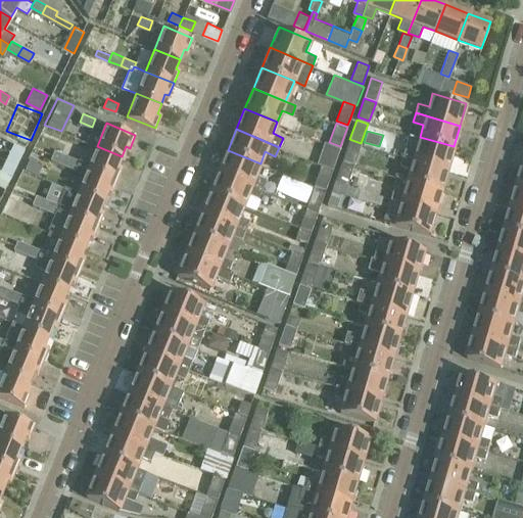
[(406,145),(402,155),(447,168),(454,146),(420,137),(410,134),(406,145)]
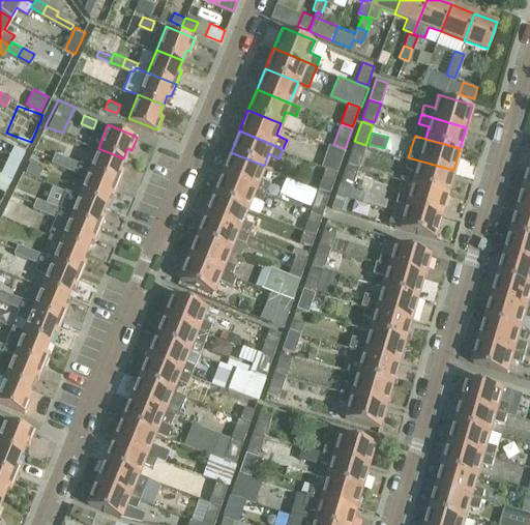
[(365,145),(354,141),(347,161),(359,165),(365,145)]
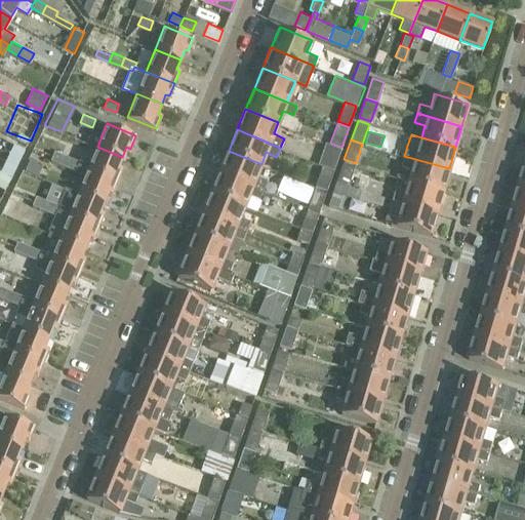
[(318,163),(334,169),(341,149),(326,143),(318,163)]
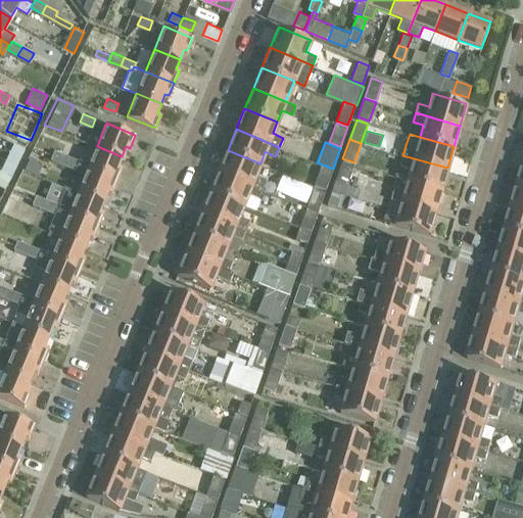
[(14,143),(1,169),(11,175),(13,176),(26,149),(25,148),(14,143)]
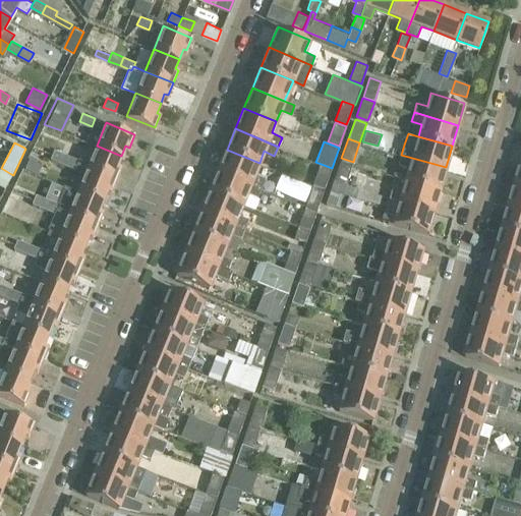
[(81,153),(76,164),(88,168),(116,179),(121,167),(117,165),(121,156),(97,146),(92,157),(81,153)]
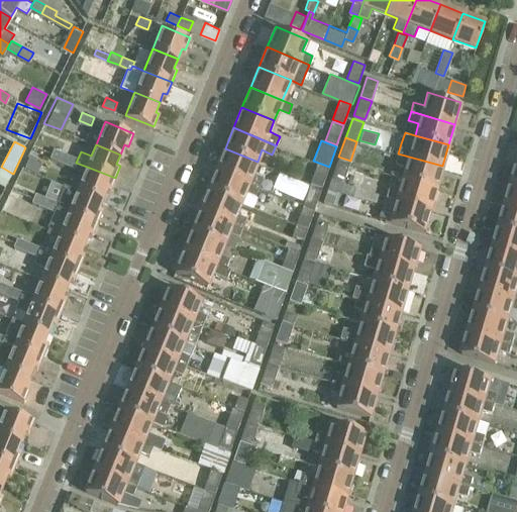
[(54,147),(52,152),(50,156),(62,161),(66,152),(54,147)]
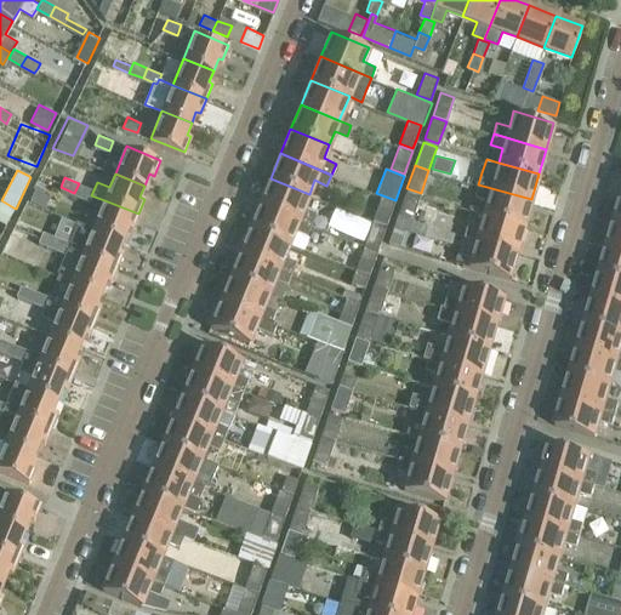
[(271,178),(261,203),(311,223),(315,212),(303,208),(309,194),(271,178)]
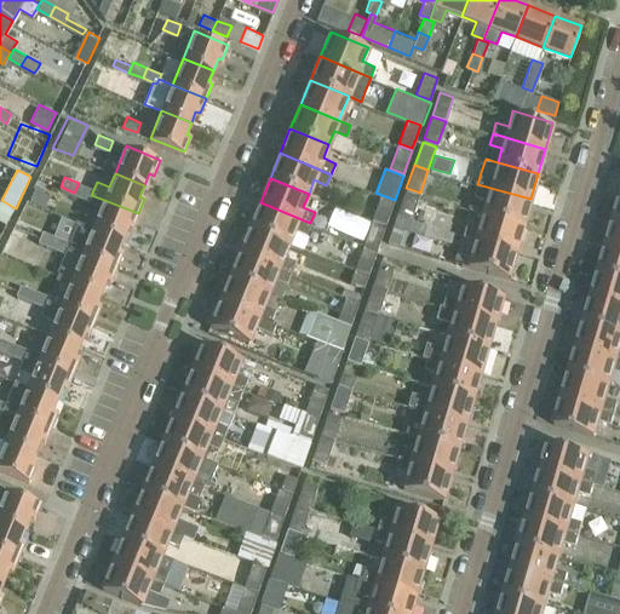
[(89,199),(90,194),(92,189),(79,183),(74,193),(89,199)]
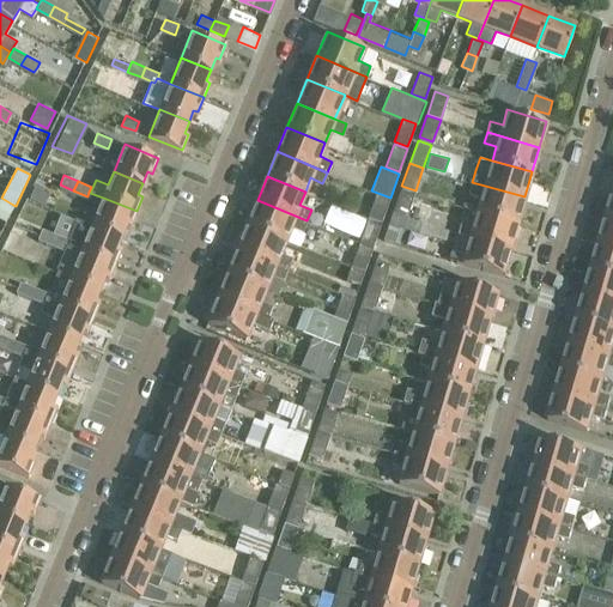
[(472,182),(469,193),(481,196),(478,211),(517,222),(525,196),(472,182)]
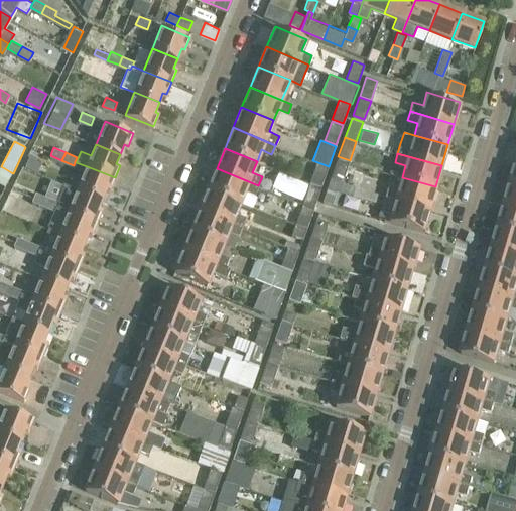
[(349,162),(338,158),(331,177),(342,181),(349,162)]
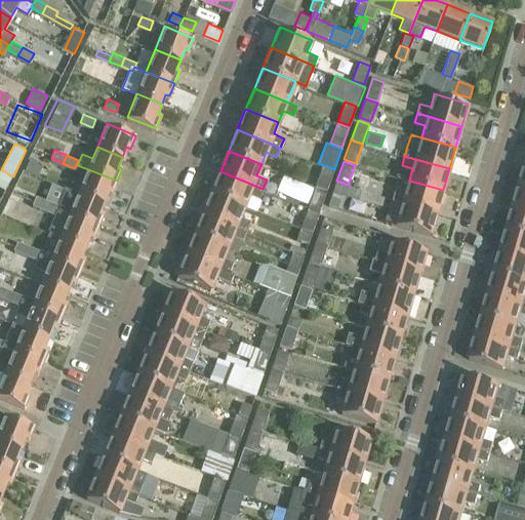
[(333,169),(322,165),(315,185),(327,189),(333,169)]
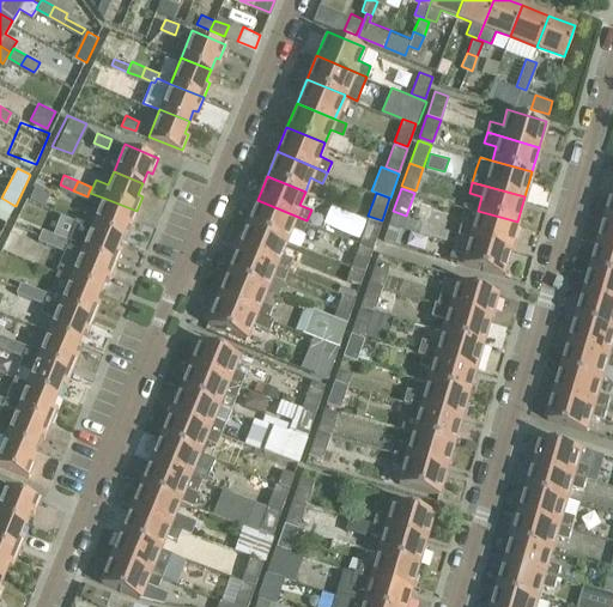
[(0,208),(8,214),(13,205),(1,198),(0,196),(0,208)]
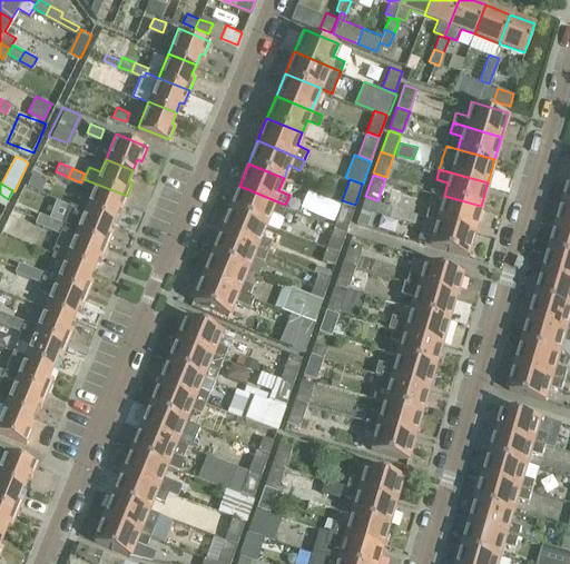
[(96,184),(86,208),(112,219),(117,208),(120,210),(127,196),(96,184)]
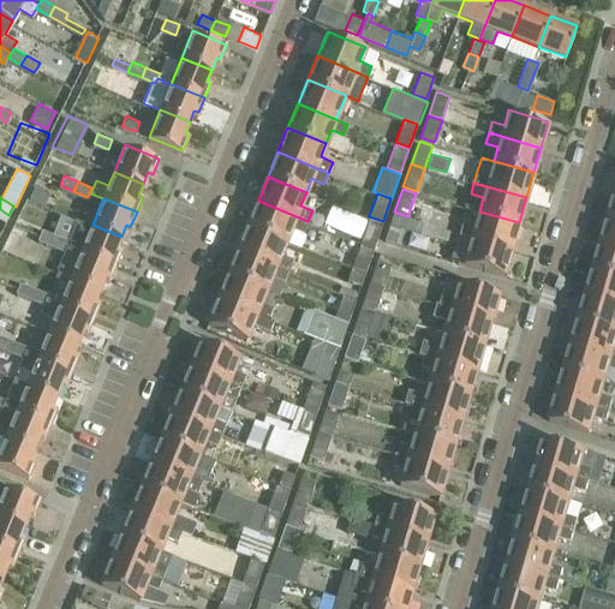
[(258,201),(248,225),(286,240),(292,226),(304,232),(308,221),(258,201)]
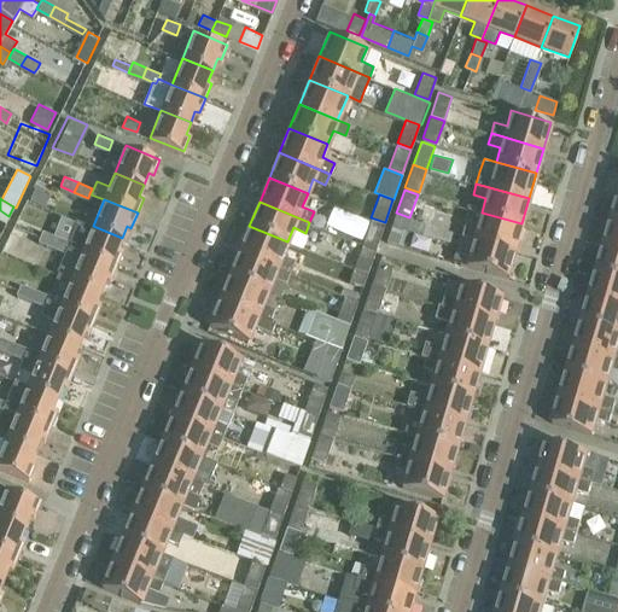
[(465,222),(461,233),(514,249),(522,223),(482,213),(477,226),(465,222)]
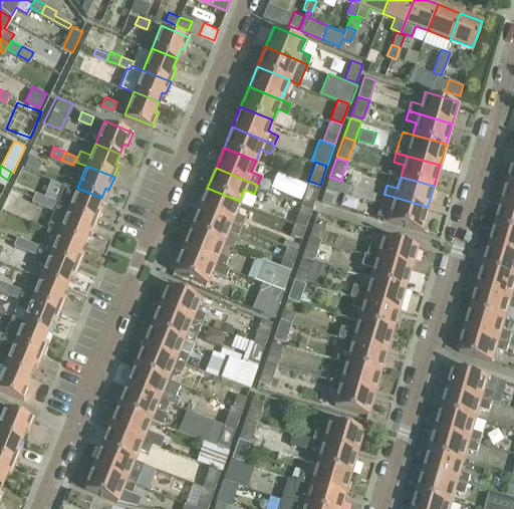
[(329,178),(322,199),(333,202),(337,189),(351,193),(373,200),(376,192),(353,185),(330,178),(329,178)]
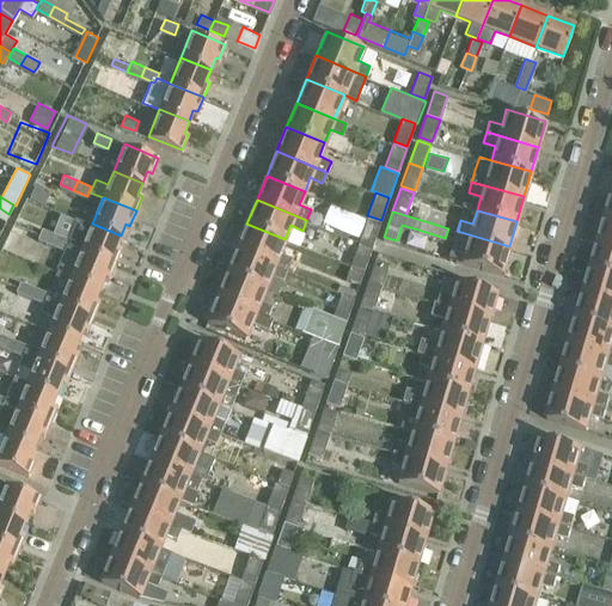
[(611,215),(606,214),(598,239),(611,243),(611,215)]
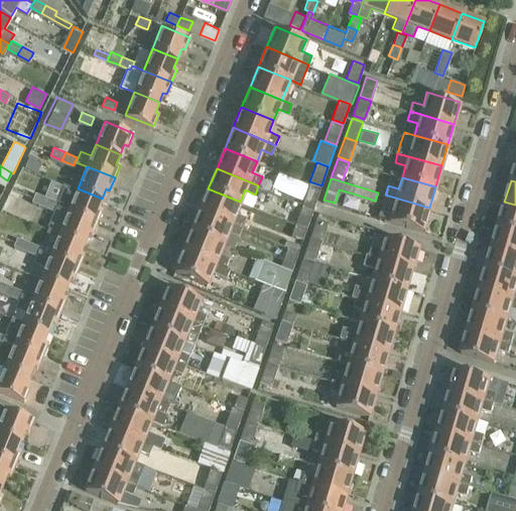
[(63,182),(56,201),(58,202),(56,206),(58,207),(97,222),(102,210),(98,208),(102,199),(78,188),(68,184),(63,182)]
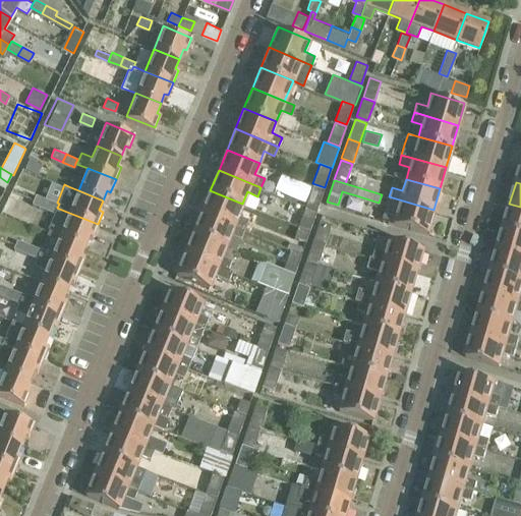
[(305,206),(316,209),(324,190),(311,186),(305,206)]
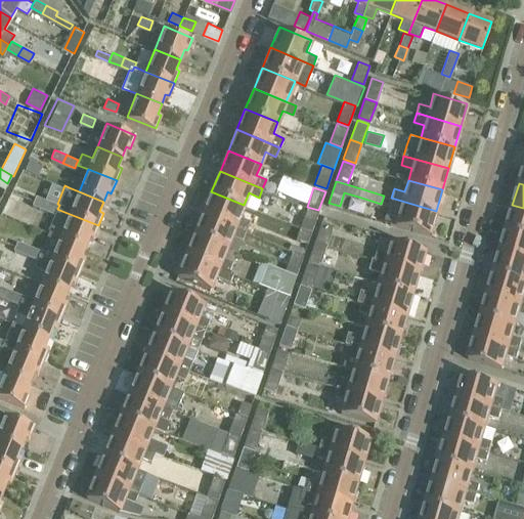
[(211,191),(203,212),(246,229),(250,220),(239,216),(244,205),(211,191)]
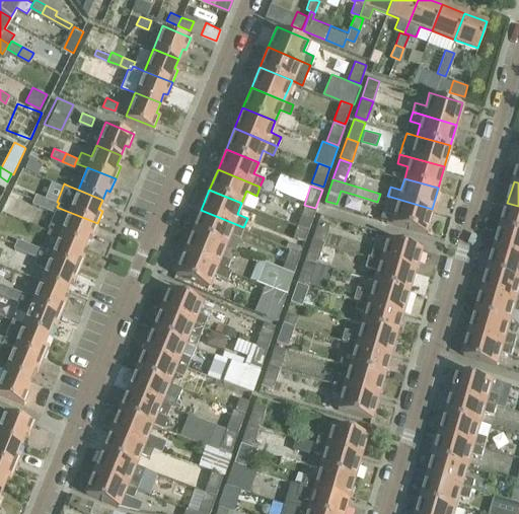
[(35,193),(33,197),(32,201),(44,206),(48,198),(35,193)]
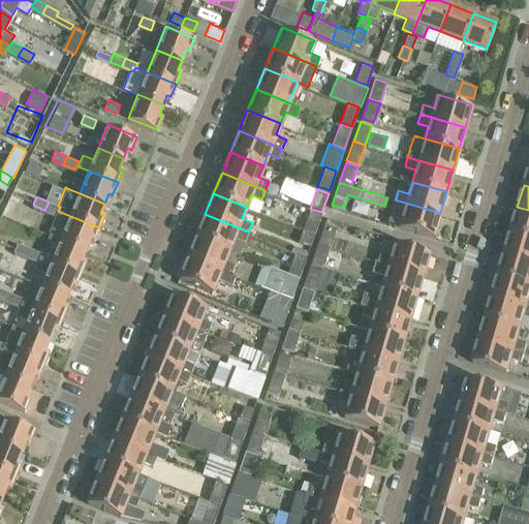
[(393,199),(386,221),(399,225),(433,236),(440,213),(395,199),(393,199)]
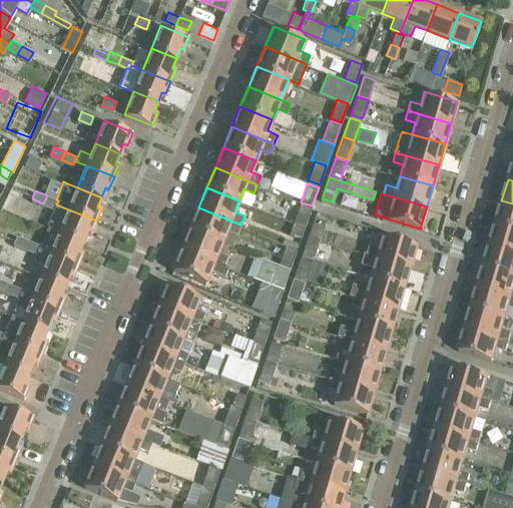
[(47,195),(43,203),(55,208),(56,204),(58,200),(56,199),(47,195)]
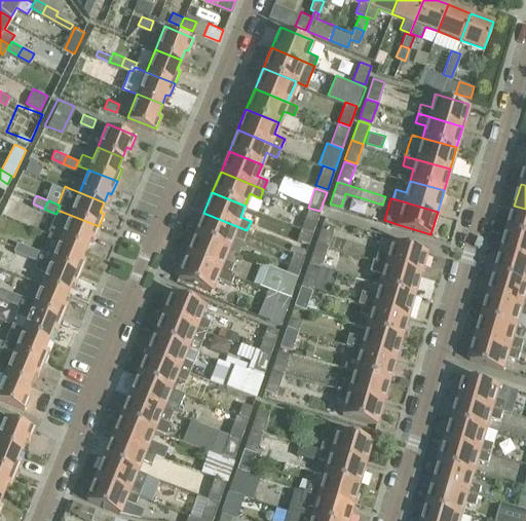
[(525,209),(514,206),(508,227),(525,231),(525,209)]
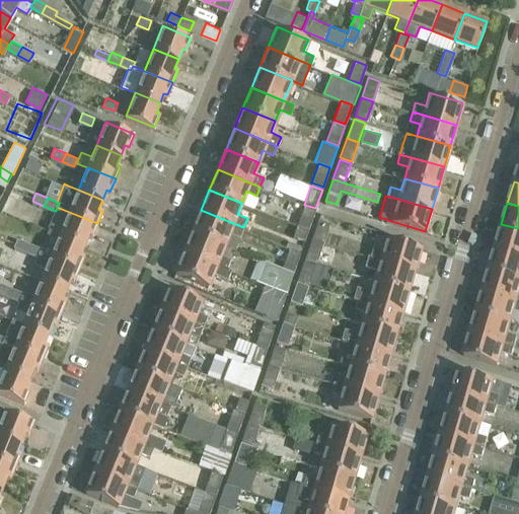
[(315,208),(304,205),(297,223),(309,227),(315,208)]
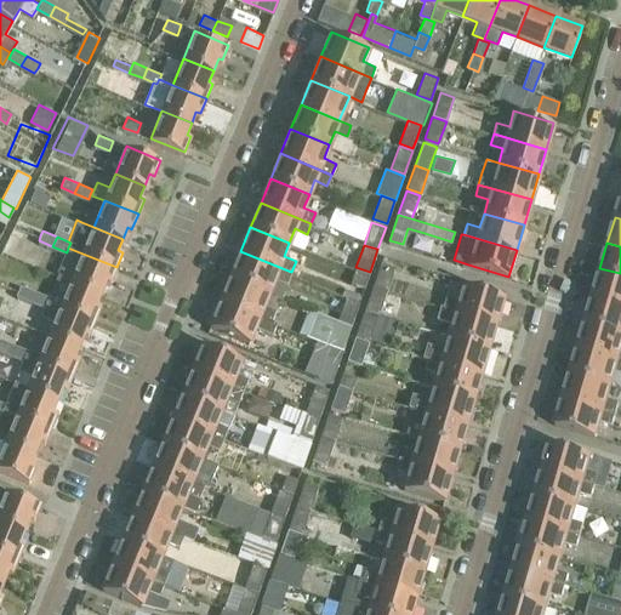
[(70,249),(60,274),(101,292),(106,280),(109,282),(117,267),(70,249)]
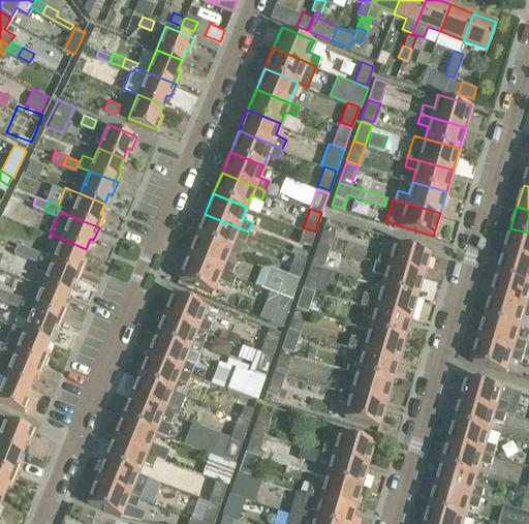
[(205,214),(196,235),(229,248),(234,237),(244,241),(248,232),(205,214)]
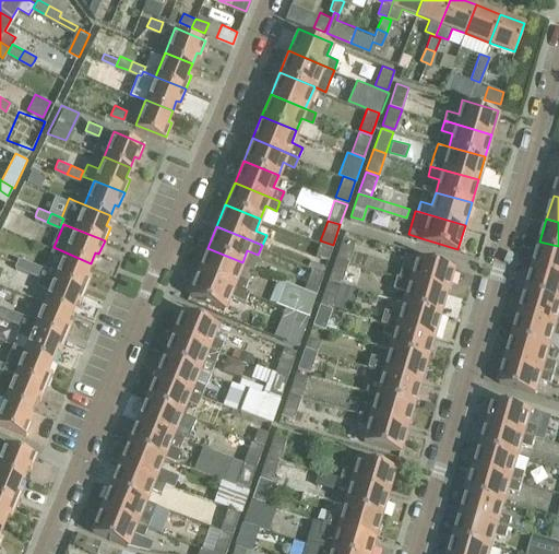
[(355,239),(343,235),(335,256),(348,260),(355,239)]
